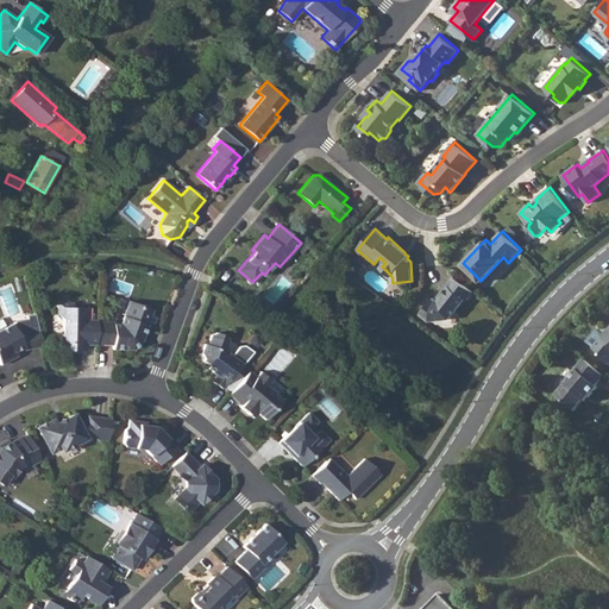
[(18,233),(0,237),(0,242),(1,248),(20,244),(18,233)]
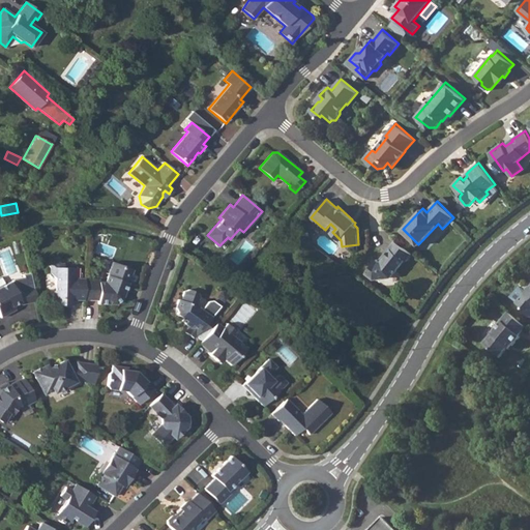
[(413,254),(396,240),(384,255),(386,256),(382,260),(380,261),(378,259),(366,273),(375,280),(391,277),(406,260),(407,261),(413,254)]
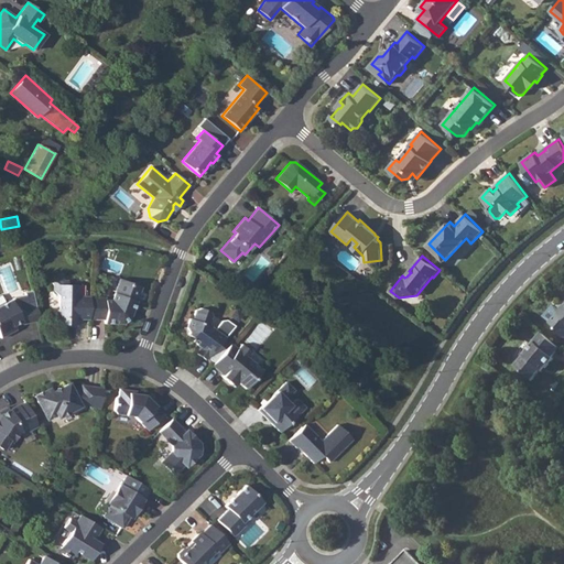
[(89,297),(89,296),(78,296),(78,284),(68,284),(68,280),(64,280),(64,273),(54,273),(54,290),(60,294),(58,308),(54,313),(54,320),(57,324),(75,324),(75,318),(89,320),(89,297)]
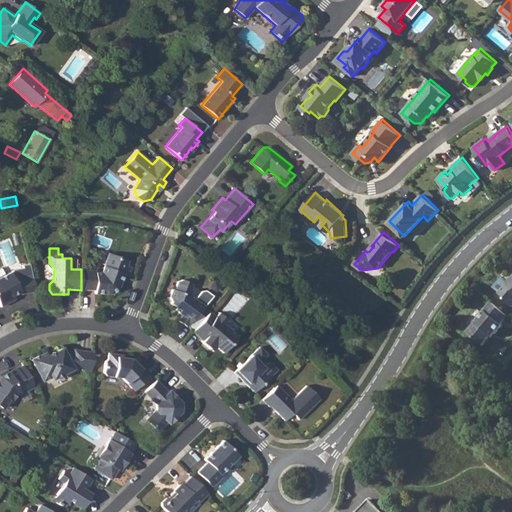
[(96,270),(81,270),(81,290),(95,290),(95,293),(112,294),(118,289),(128,260),(108,253),(100,275),(96,275),(96,270)]
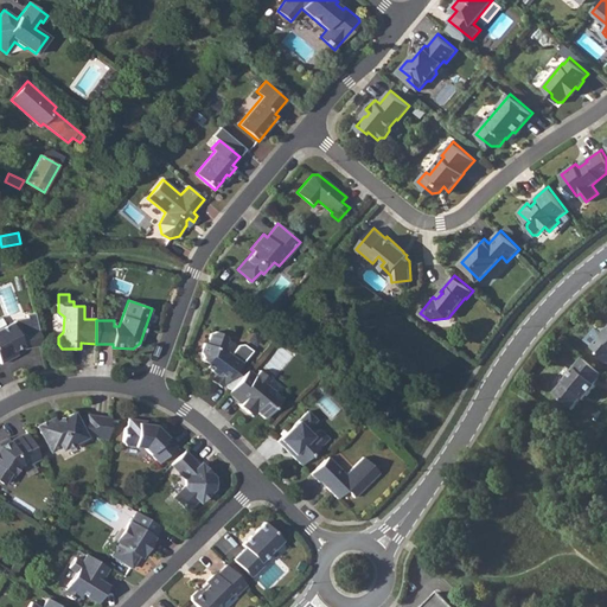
[(42,345),(38,328),(25,331),(18,319),(0,328),(0,360),(1,363),(12,357),(11,352),(23,346),(24,349),(42,345)]
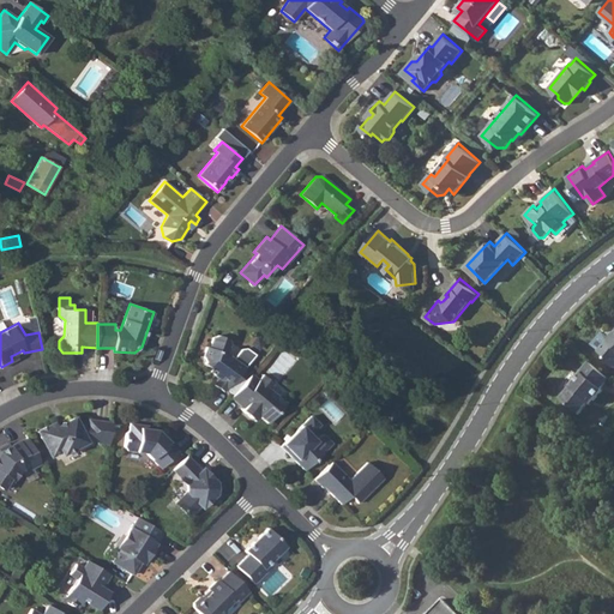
[(224,391),(245,367),(230,354),(230,353),(228,351),(230,341),(228,337),(218,333),(214,336),(210,347),(208,345),(204,355),(208,362),(218,372),(216,375),(220,378),(215,383),(224,391)]
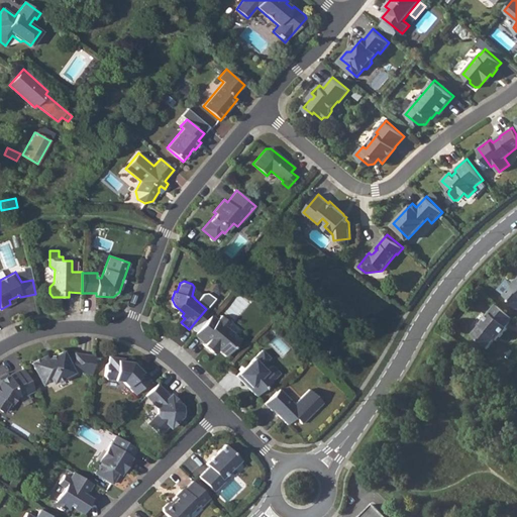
[(512,288),(505,297),(511,302),(511,305),(516,310),(516,281),(513,284),(512,288)]
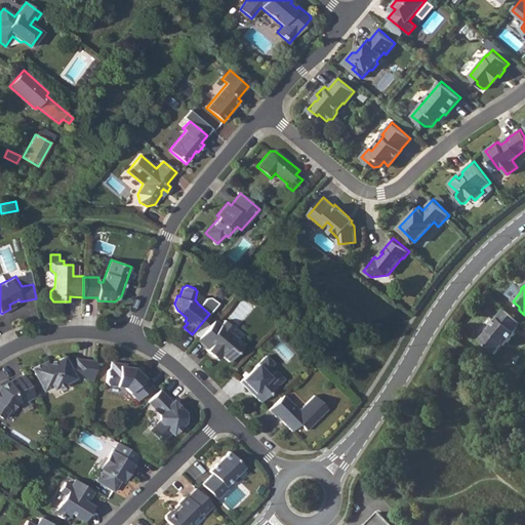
[(521,324),(505,310),(489,326),(490,327),(479,340),(494,355),(507,341),(508,342),(515,334),(514,332),(521,324)]
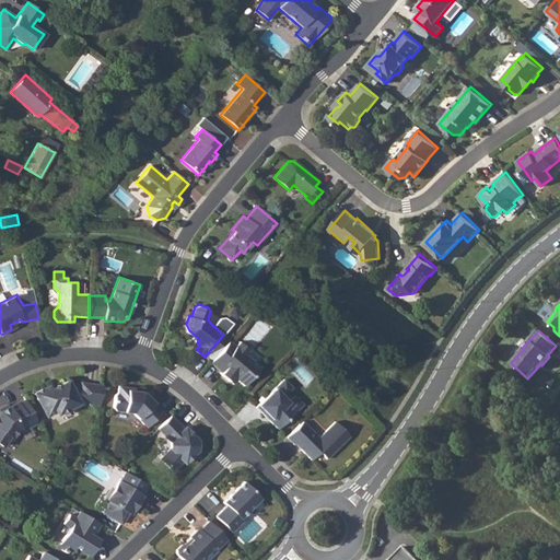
[(231,351),(224,347),(211,363),(222,372),(220,374),(229,382),(235,373),(238,375),(236,378),(245,385),(260,368),(245,354),(249,350),(240,341),(231,351)]
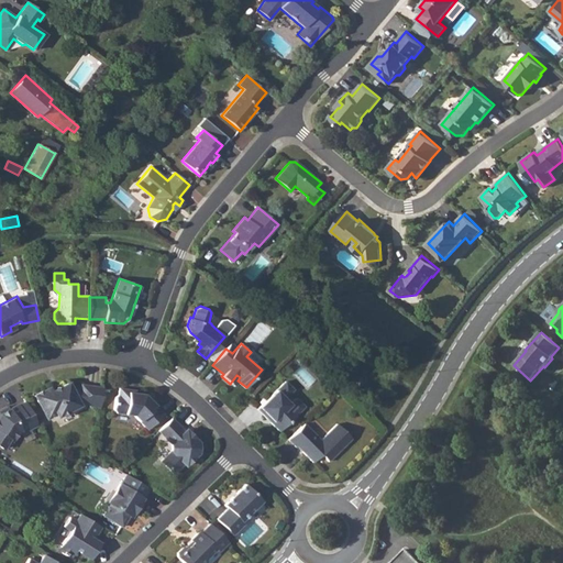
[(285,381),(257,409),(267,419),(268,417),(273,421),(271,422),(279,431),(305,406),(296,398),(290,404),(284,398),(293,389),(285,381)]
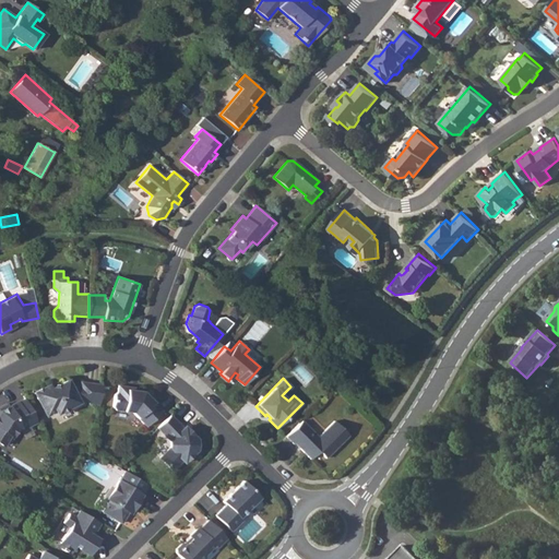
[(99,404),(102,385),(81,382),(80,388),(70,385),(68,380),(51,389),(49,385),(35,392),(46,415),(56,411),(57,414),(79,402),(76,399),(88,400),(88,403),(99,404)]
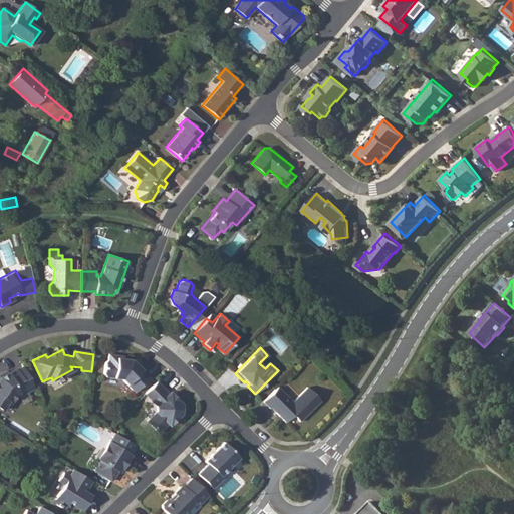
[(135,392),(149,378),(142,370),(144,369),(136,361),(135,363),(132,359),(117,357),(117,355),(108,354),(107,360),(105,362),(103,373),(106,376),(121,378),(135,392)]
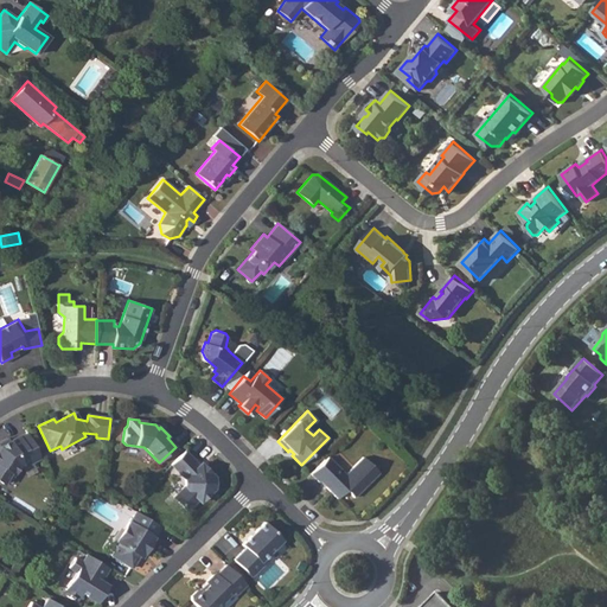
[(40,458),(27,433),(19,438),(19,436),(10,441),(8,439),(0,441),(0,480),(4,484),(11,472),(13,473),(18,466),(21,465),(23,467),(32,462),(40,458)]
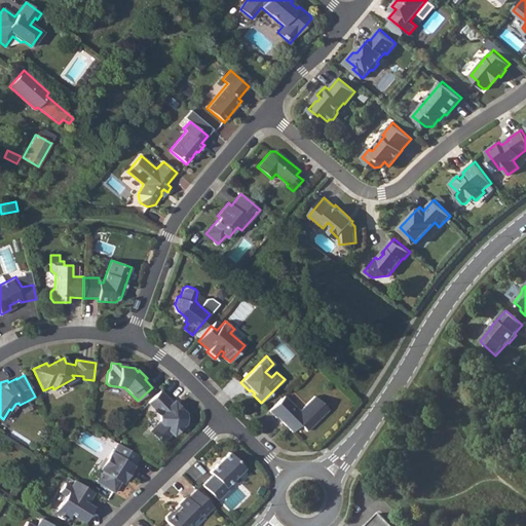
[(286,395),(293,401),(298,395),(291,388),(286,395)]
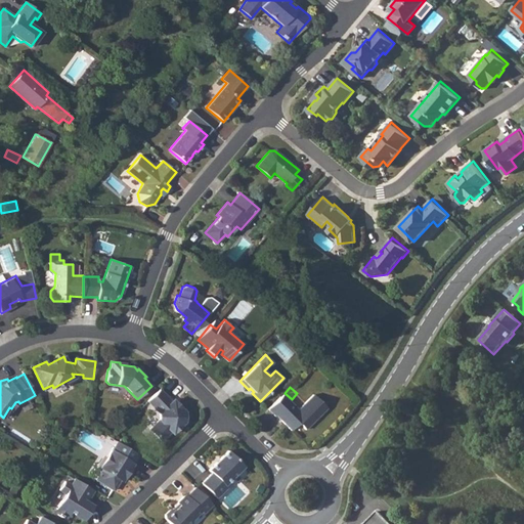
[(171,401),(160,389),(147,401),(159,413),(159,420),(149,429),(161,440),(171,432),(172,433),(184,422),(184,411),(178,405),(174,405),(174,401),(173,399),(171,401)]
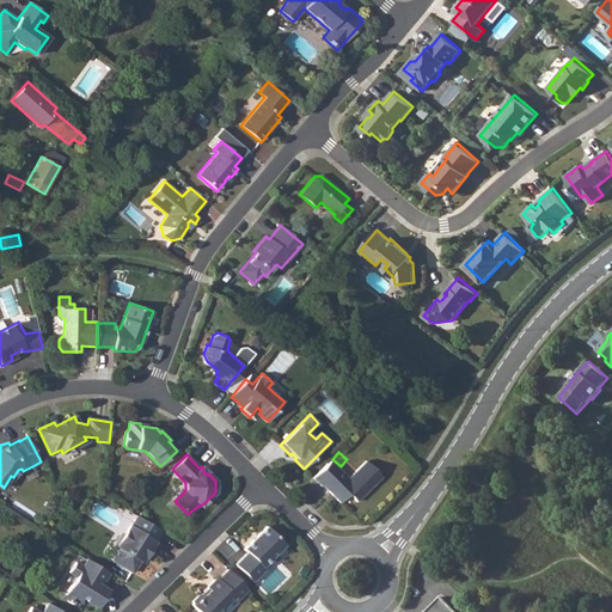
[(348,478),(330,460),(313,477),(322,487),(324,483),(331,489),(329,491),(340,502),(349,494),(356,501),(381,477),(366,460),(348,478)]
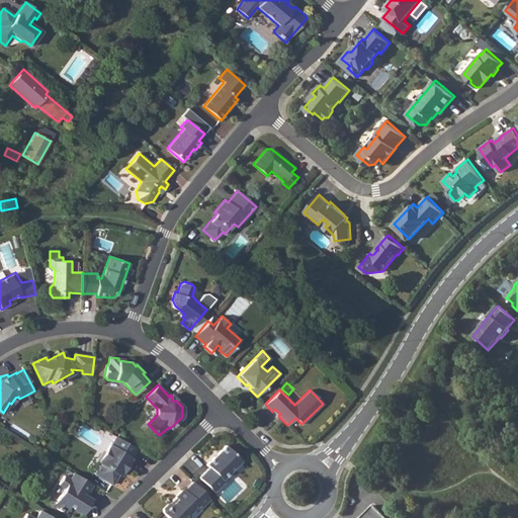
[(137,449),(115,436),(110,445),(110,444),(106,451),(106,454),(95,473),(112,485),(121,469),(123,471),(132,458),(132,457),(137,449)]
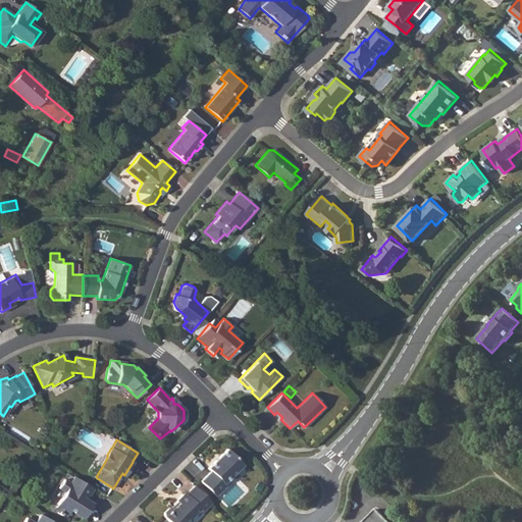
[(211,471),(201,480),(216,497),(226,485),(224,483),(244,465),(227,449),(219,457),(220,457),(216,461),(216,460),(208,468),(211,471)]
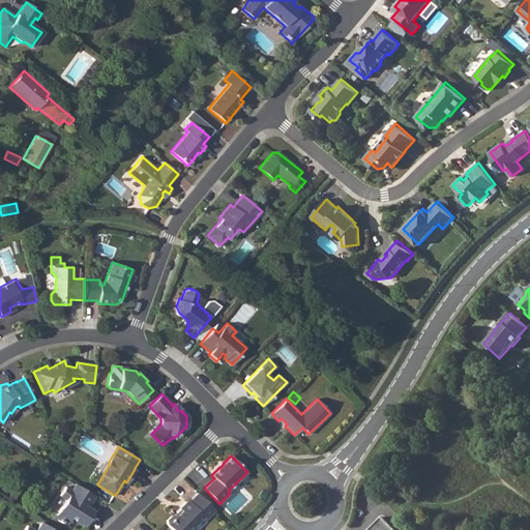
[(94,495),(76,483),(71,491),(65,487),(60,495),(66,499),(55,518),(67,526),(71,518),(85,526),(92,514),(85,510),(94,495)]
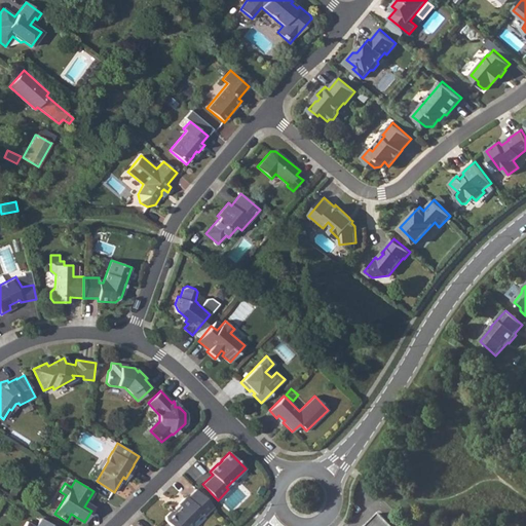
[(213,506),(196,489),(188,497),(186,496),(178,504),(180,506),(175,512),(175,511),(171,511),(165,517),(165,520),(171,525),(192,525),(193,521),(201,513),(204,515),(213,506)]
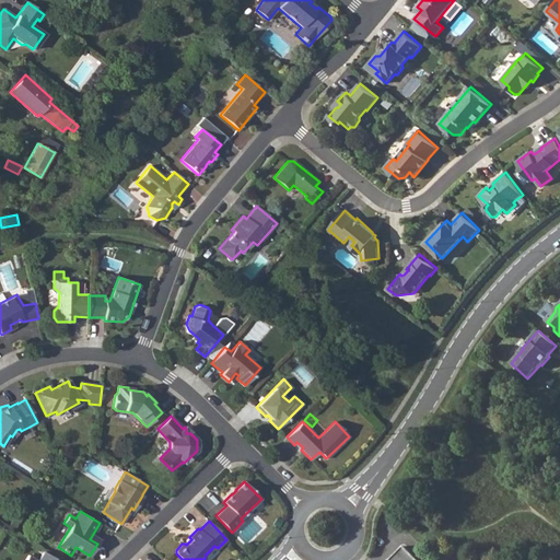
[(418,559),(403,545),(387,559),(418,559)]
